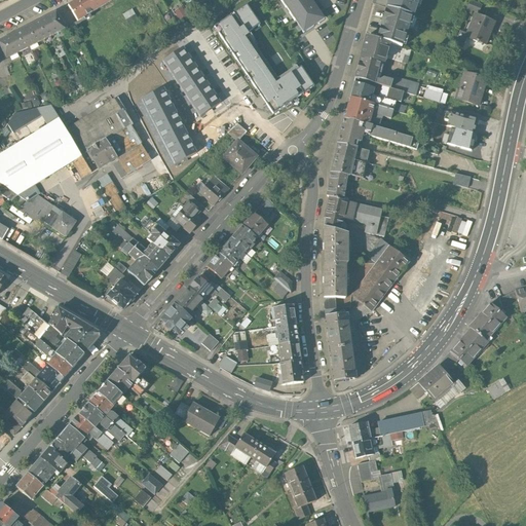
[(77,22),(103,6),(99,0),(77,0),(68,5),(77,22)]
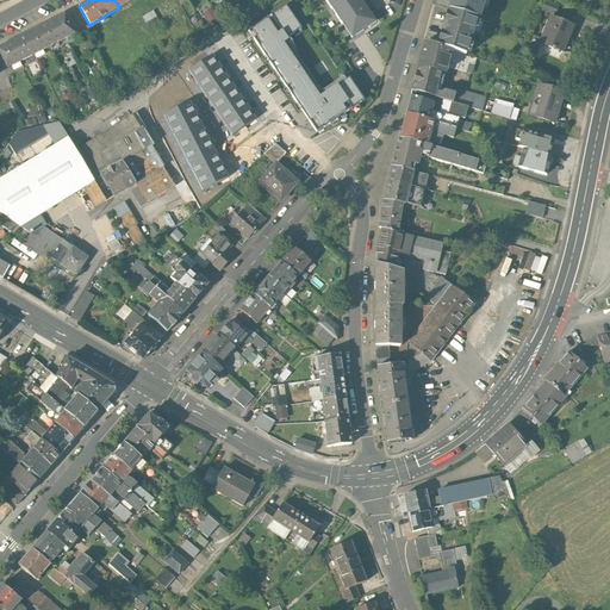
[(360,0),(324,0),(352,39),(377,23),(360,0)]
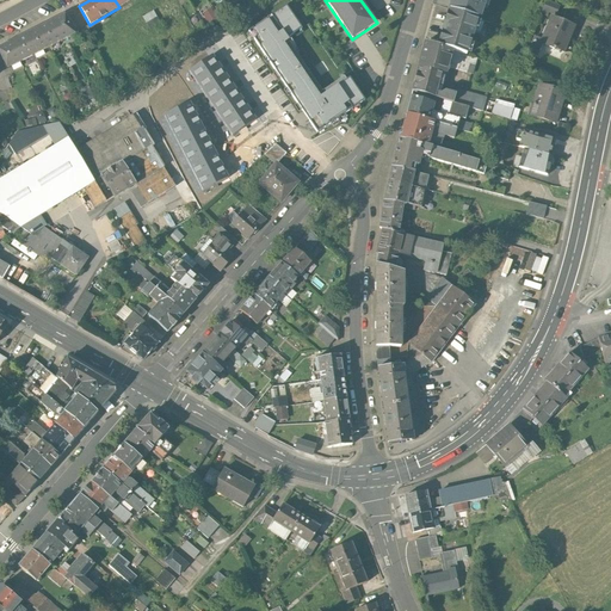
[(451,0),(450,10),(477,18),(480,18),(485,0),(487,1),(487,0),(451,0)]
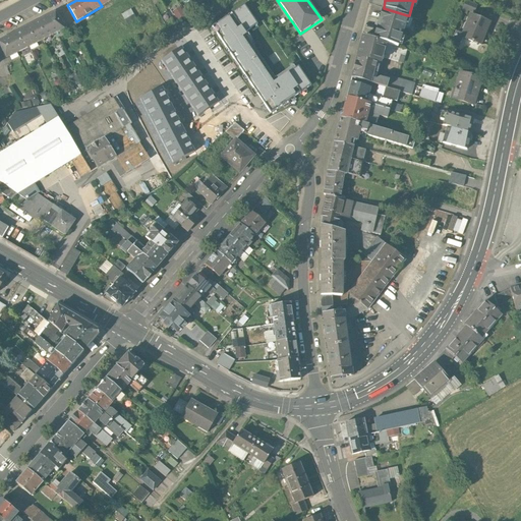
[(213,27),(272,112),(309,85),(295,64),(275,78),(243,34),(256,25),(243,6),(213,27)]
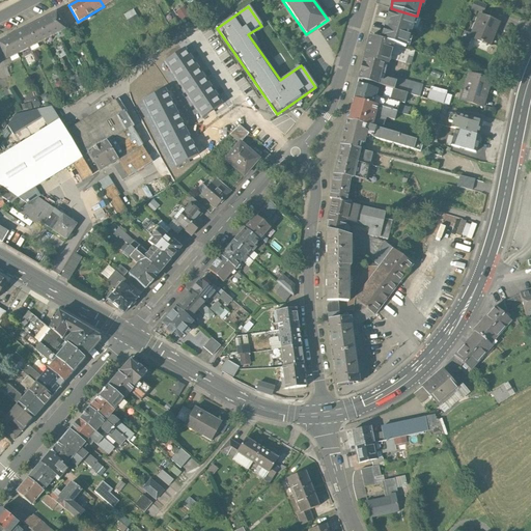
[(415,16),(391,8),(387,21),(385,21),(384,27),(385,27),(381,40),(392,44),(406,48),(415,16)]
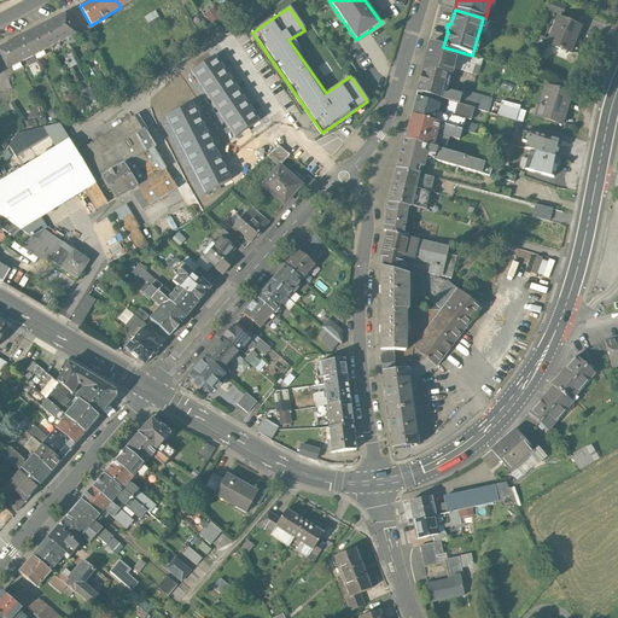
[(65,16),(52,22),(62,41),(75,35),(74,30),(76,29),(73,23),(70,24),(65,16)]
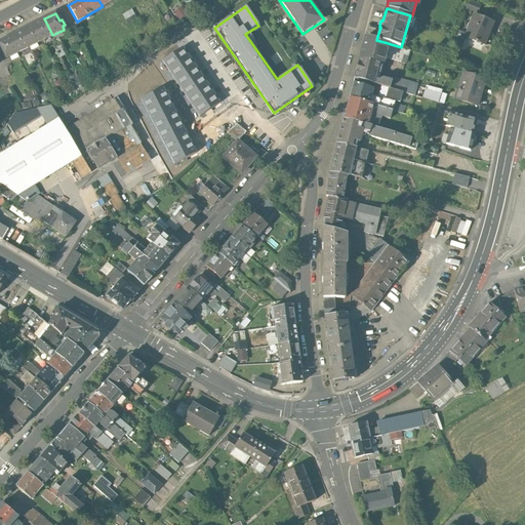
[(493,22),(475,13),(466,34),(460,32),(455,43),(462,46),(467,37),(478,41),(478,40),(484,43),(493,22)]
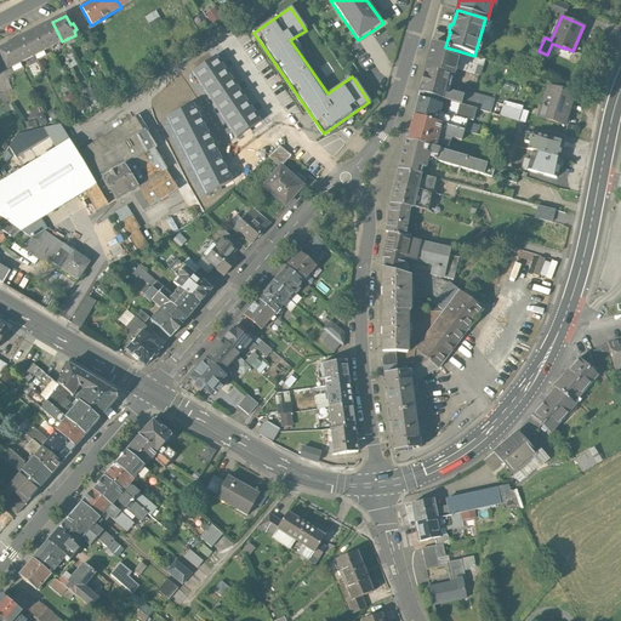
[(62,41),(52,22),(39,29),(49,49),(62,41)]
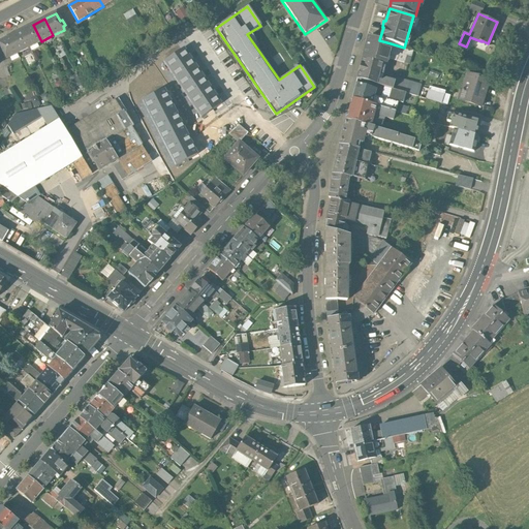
[(33,25),(22,31),(30,47),(41,41),(33,25)]
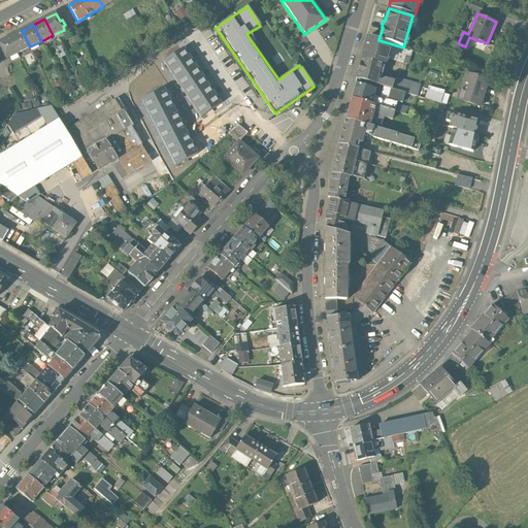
[(30,46),(22,31),(10,36),(18,53),(30,46)]
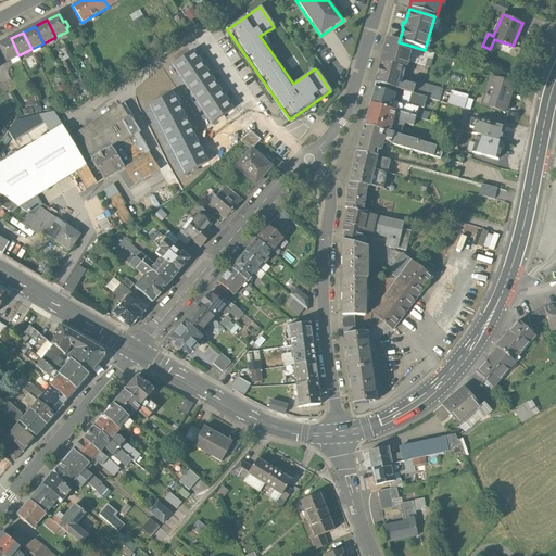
[(19,55),(11,38),(0,42),(0,48),(7,62),(19,55)]
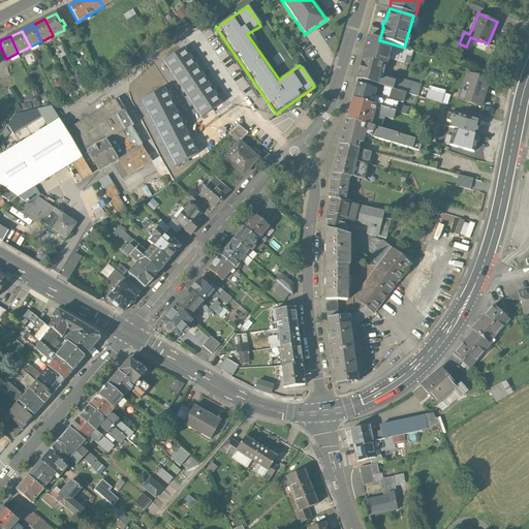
[(379,40),(369,37),(363,59),(384,65),(391,43),(379,40)]
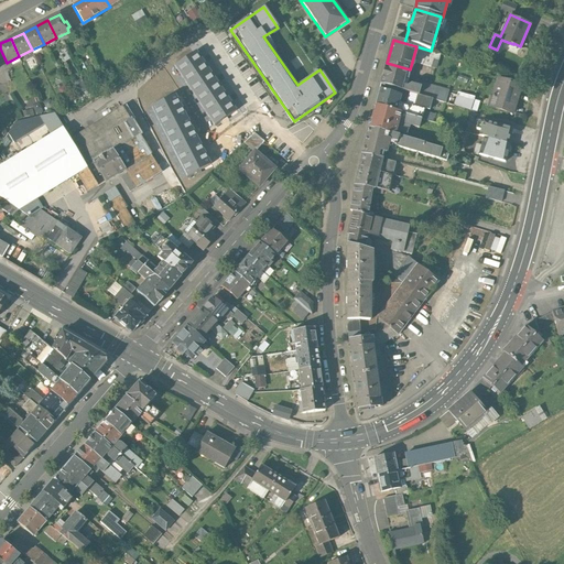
[(196,51),(173,67),(214,125),(236,109),(196,51)]
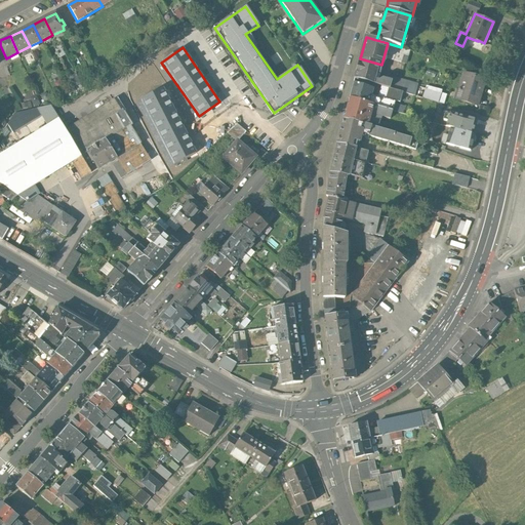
[(381,65),(360,58),(355,79),(373,84),(376,73),(380,74),(382,65),(381,65)]
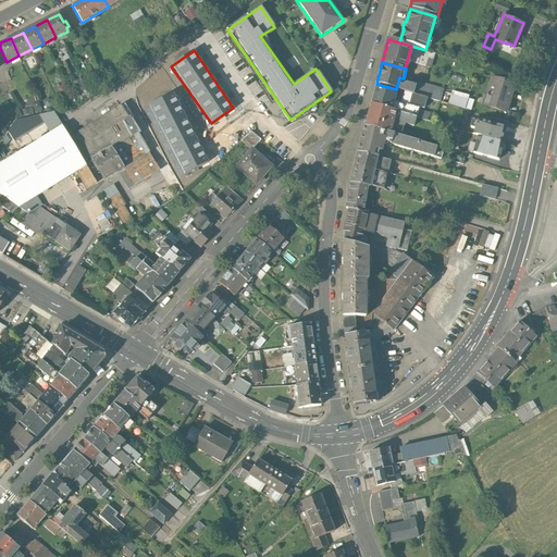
[(515,85),(492,77),(484,104),(506,112),(515,85)]
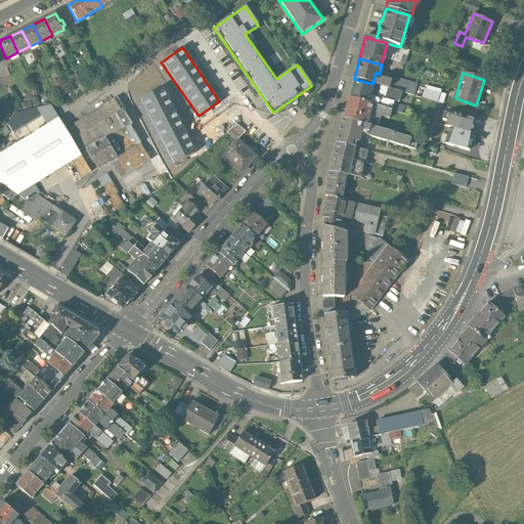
[(373,89),(352,83),(348,98),(368,104),(373,89)]
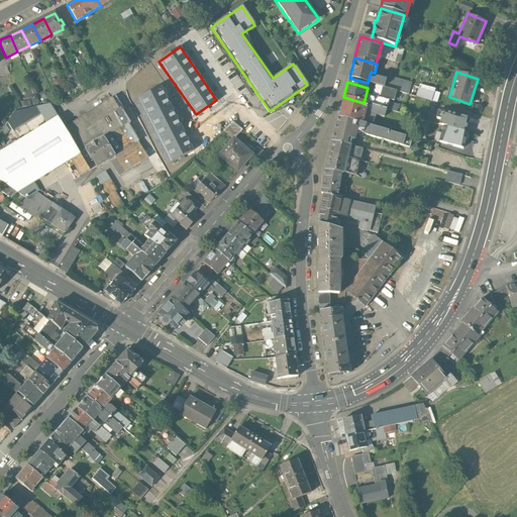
[(420,83),(416,95),(438,101),(441,89),(420,83)]
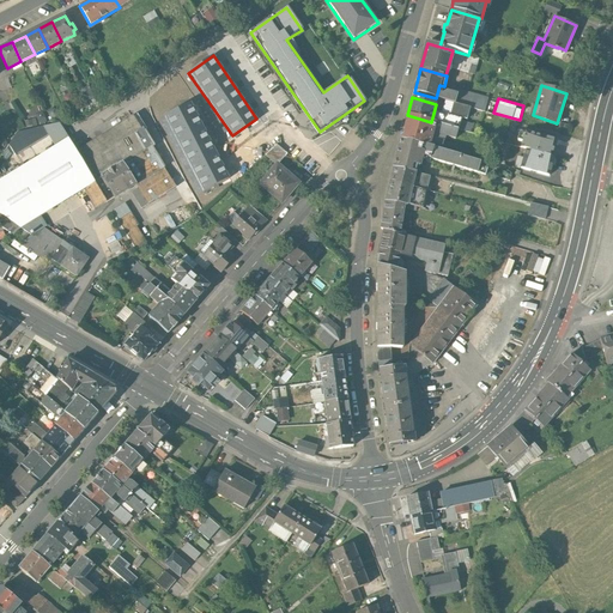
[(190,104),(165,116),(204,190),(228,178),(190,104)]
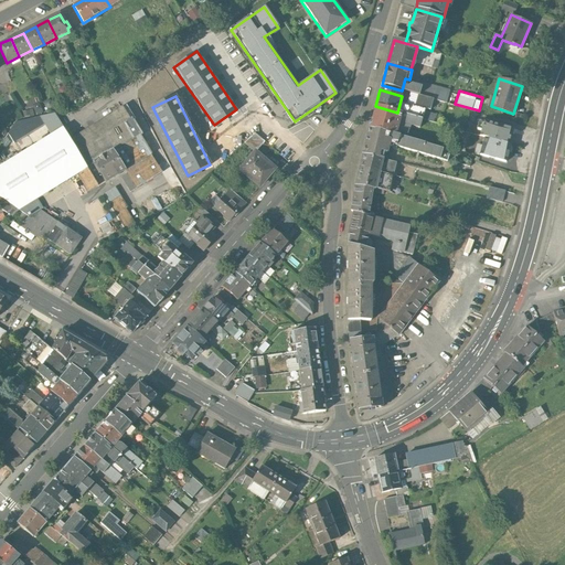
[(134,120),(125,106),(97,123),(98,123),(94,126),(96,131),(102,128),(115,150),(94,162),(106,181),(125,169),(127,173),(123,177),(123,179),(131,192),(163,172),(152,155),(153,153),(141,135),(144,134),(135,120),(134,120)]
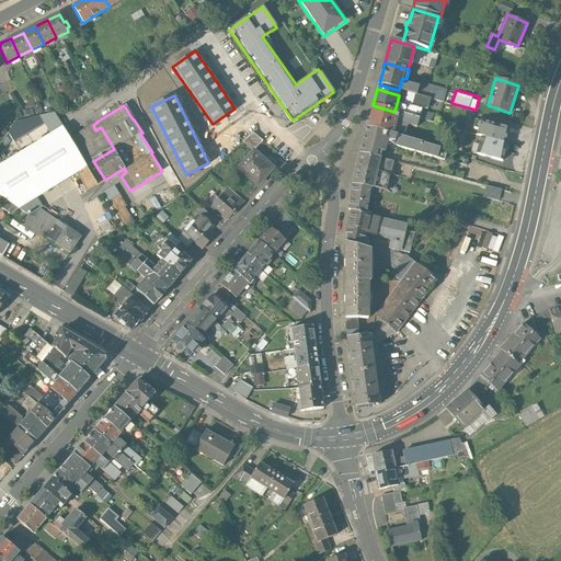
[(395,112),(373,105),(366,127),(388,133),(392,134),(399,113),(395,112)]
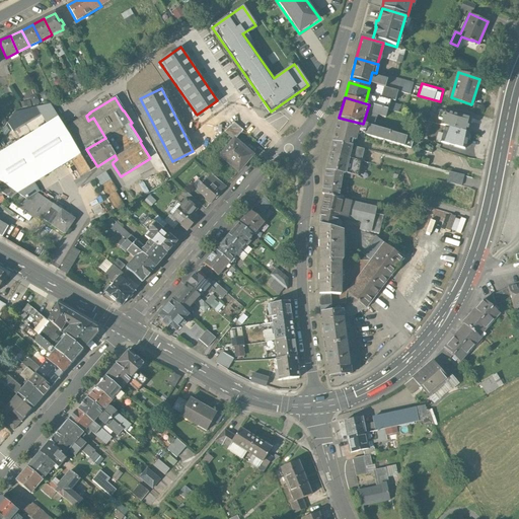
[(62,210),(38,193),(39,192),(33,183),(71,160),(81,176),(87,172),(89,175),(92,173),(50,104),(14,112),(7,122),(19,141),(0,152),(0,178),(27,199),(48,213),(54,218),(56,219),(62,210)]
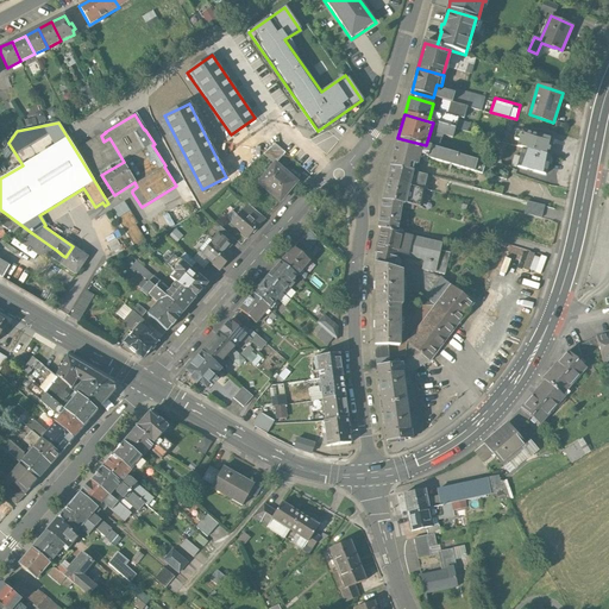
[(441,133),(453,136),(456,127),(443,125),(441,133)]
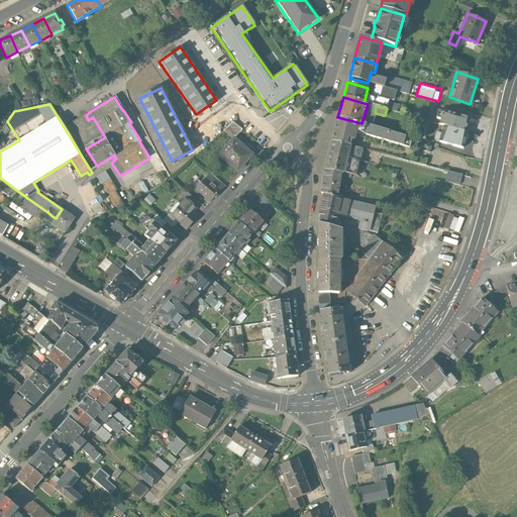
[(458,109),(457,114),(470,118),(472,113),(458,109)]
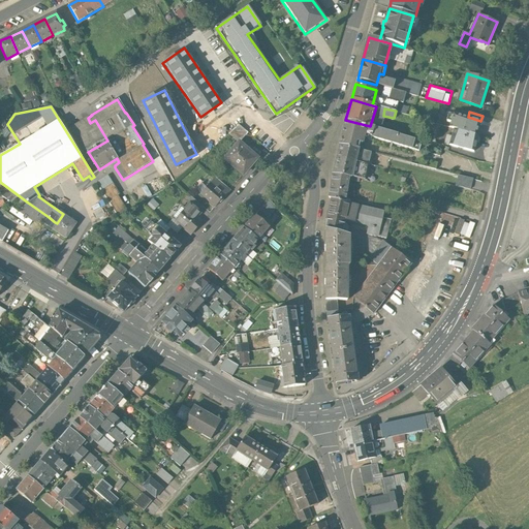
[(468,117),(454,113),(449,127),(454,128),(476,134),(479,125),(481,125),(483,121),(480,121),(468,117)]
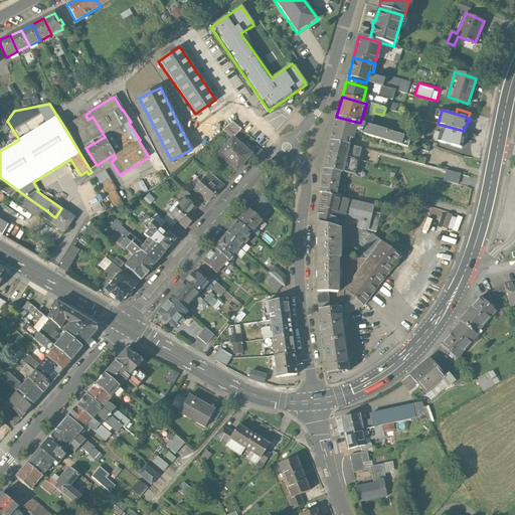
[(356,122),(336,117),(331,142),(348,146),(350,139),(352,140),(356,122)]
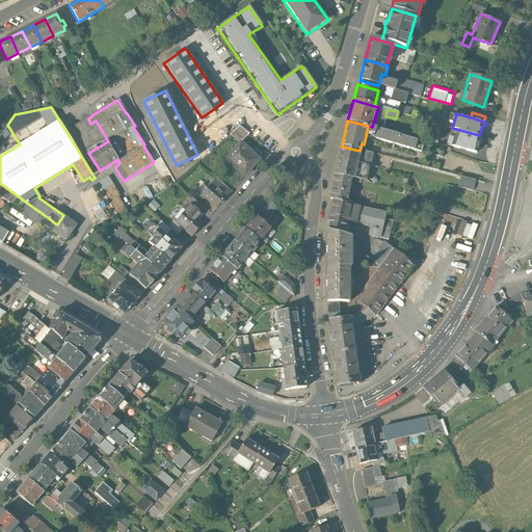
[(240,126),(231,135),(241,144),(249,134),(240,126)]
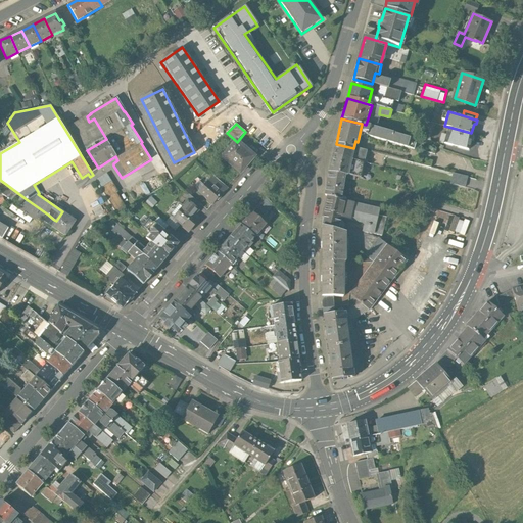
[(471,133),(448,127),(444,142),(469,149),(473,134),(471,133)]
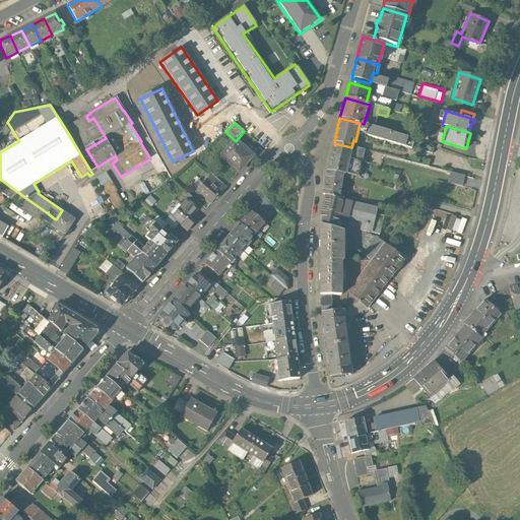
[(246,150),(236,141),(221,156),(239,173),(253,156),(249,152),(246,150)]
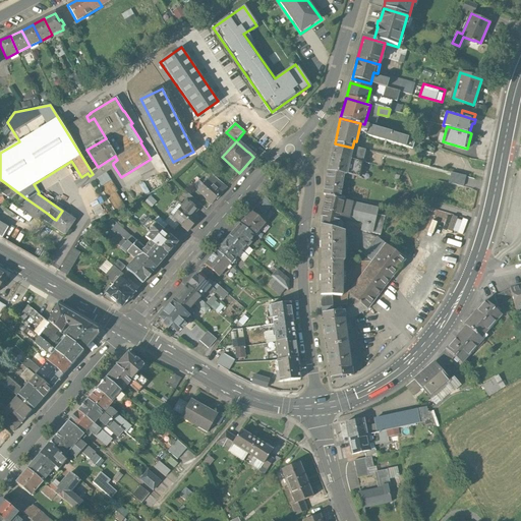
[(352,148),(335,143),(332,155),(350,159),(352,148)]
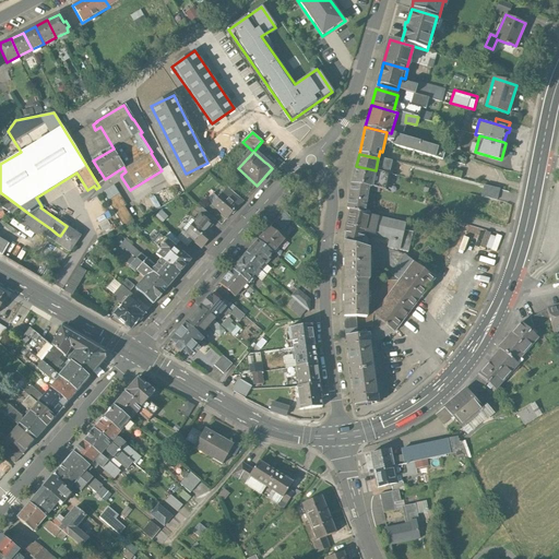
[(391,171),(393,162),(381,157),(378,167),(391,171)]
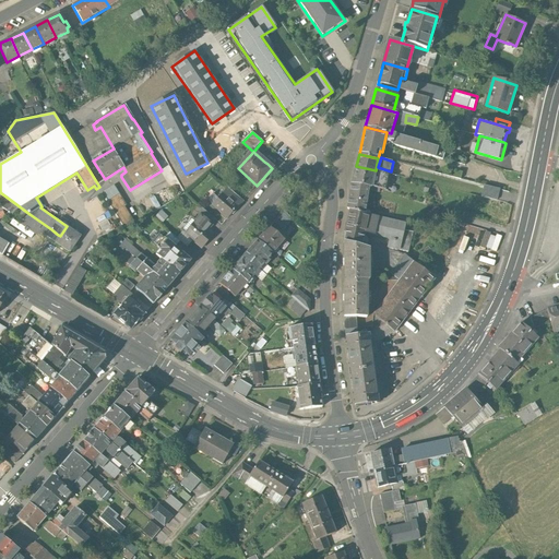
[(376,170),(356,166),(352,185),(369,187),(371,188),(376,170)]
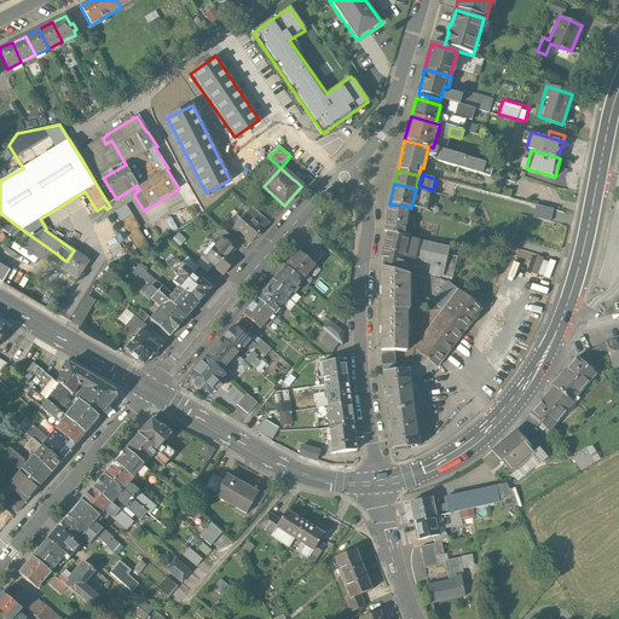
[(537,202),(534,215),(553,219),(554,206),(537,202)]
